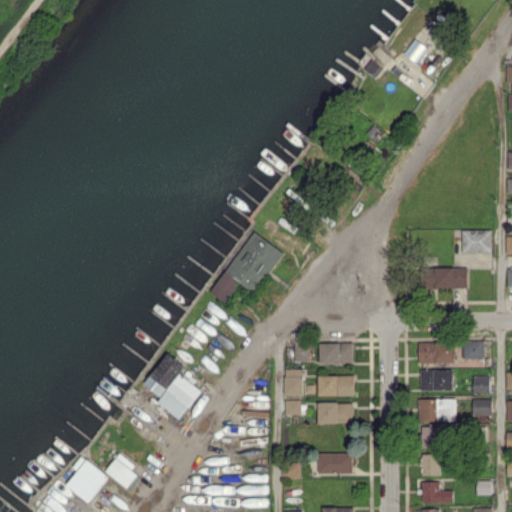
[(404,53),(418,62),(427,46),(413,38),(404,53)]
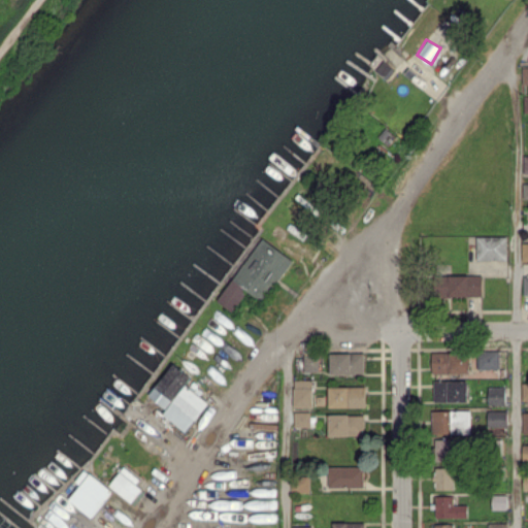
[(507,236),(477,236),(476,260),(507,260),(507,236)]
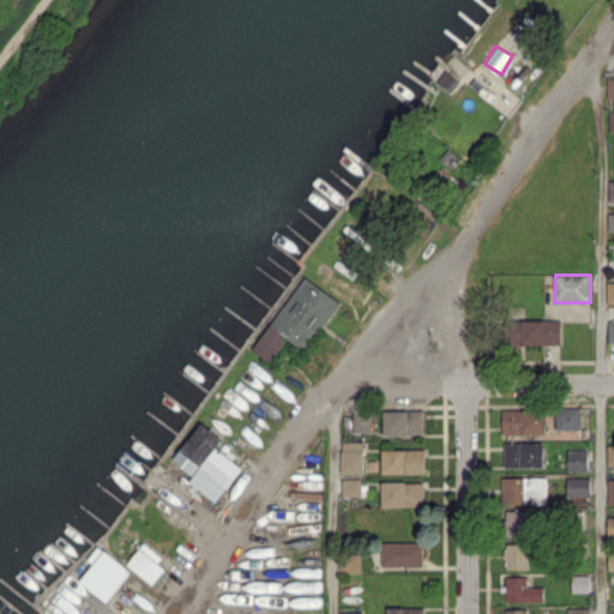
[(254,351),(271,362),(287,338),(307,351),(341,300),(304,276),(254,351)]
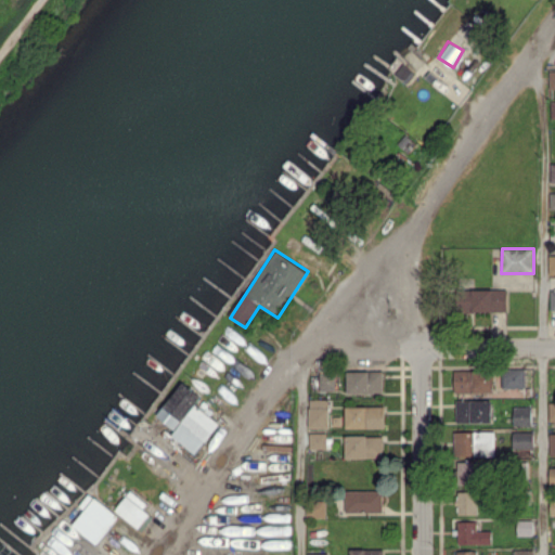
[(472,289),(472,298),(462,298),(462,311),(506,312),(507,289),(472,289)]
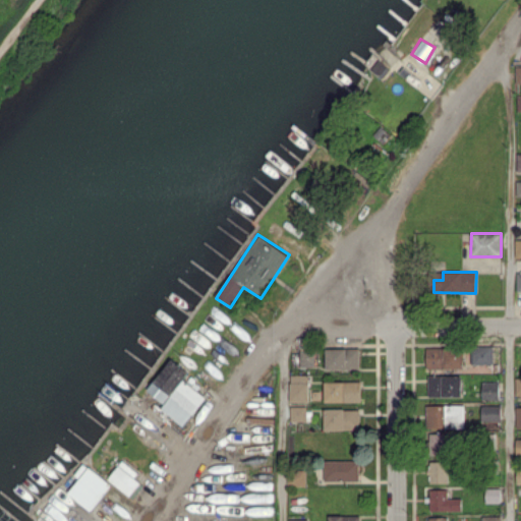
[(426,346),(426,368),(462,369),(462,347),(426,346)]
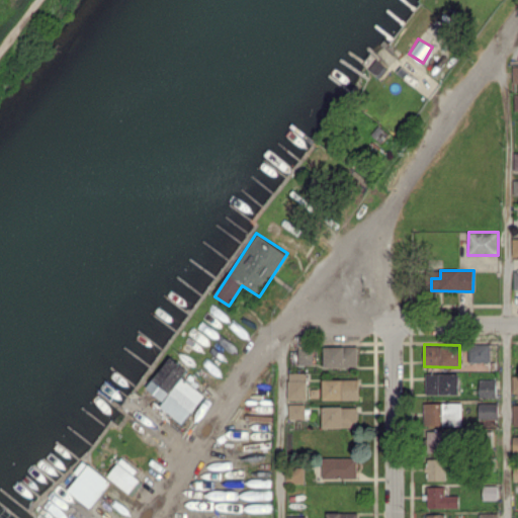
[(490,344),(468,344),(469,362),(491,362),(490,344)]
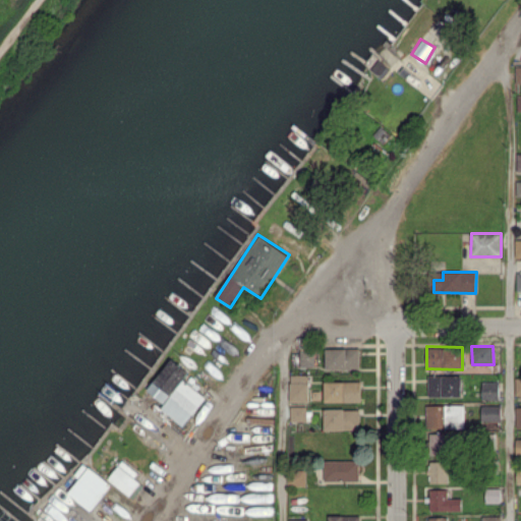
[(300,366),(314,366),(315,347),(300,347),(300,366)]
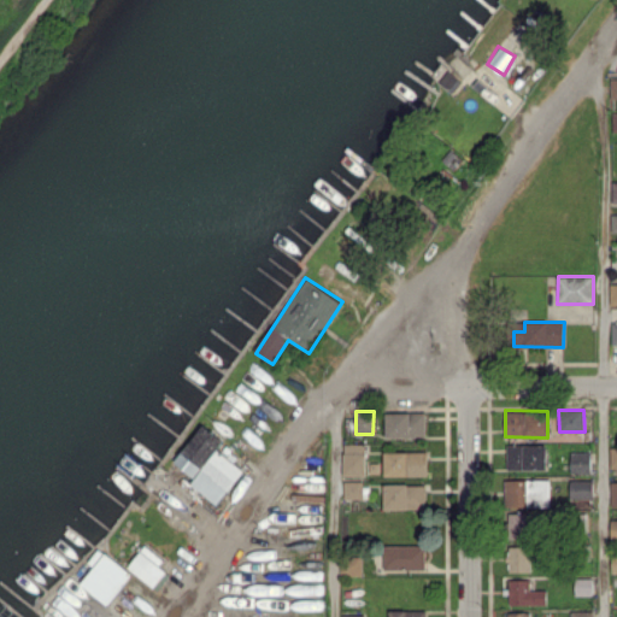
[(425,412),(386,412),(386,439),(425,438),(425,412)]
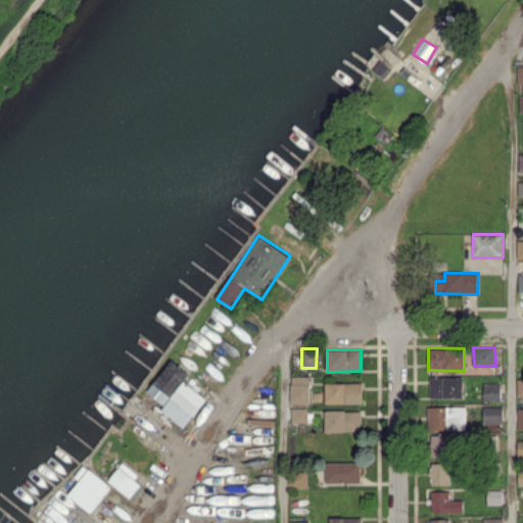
[(206,398),(183,381),(189,373),(171,360),(147,391),(165,405),(161,411),(185,428),(206,398)]
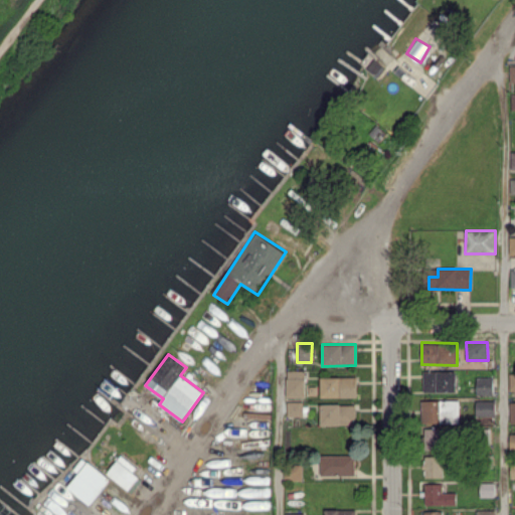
[(287,397),(305,397),(305,370),(287,371),(287,397)]
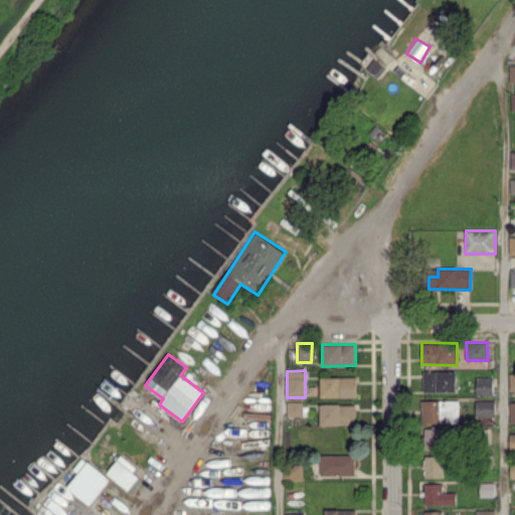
[(456,371),(423,371),(422,392),(456,392),(456,371)]
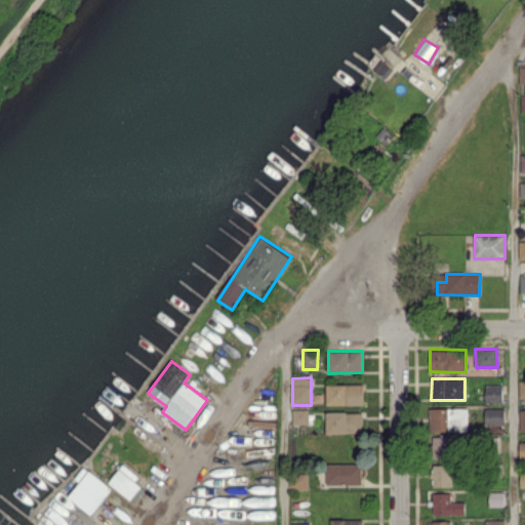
[(326,385),(327,406),(364,405),(364,384),(326,385)]
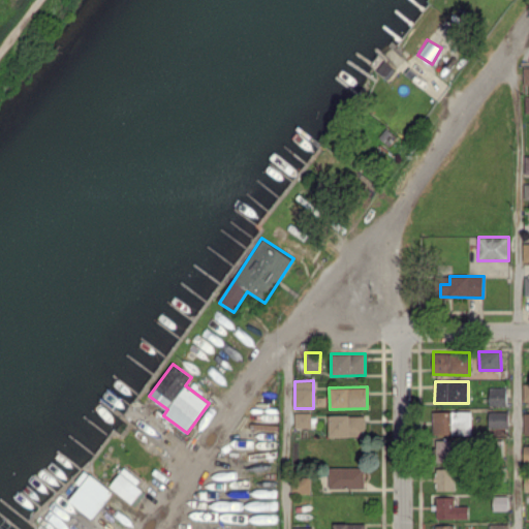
[(506,387),(489,389),(489,407),(506,406),(506,387)]
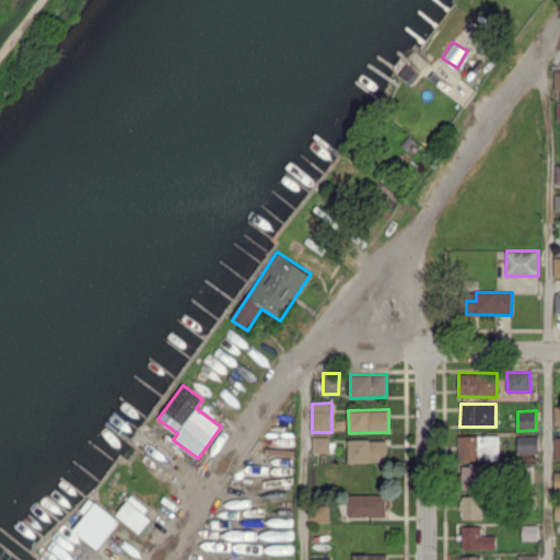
[(329,435),(312,435),(312,453),(329,453),(329,435)]
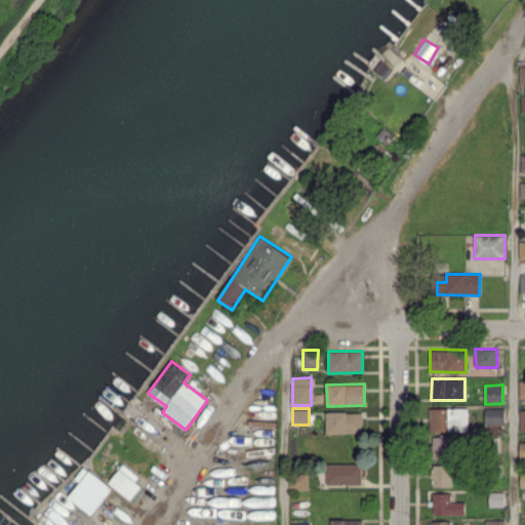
[(468,432),(468,408),(430,408),(430,432),(468,432)]
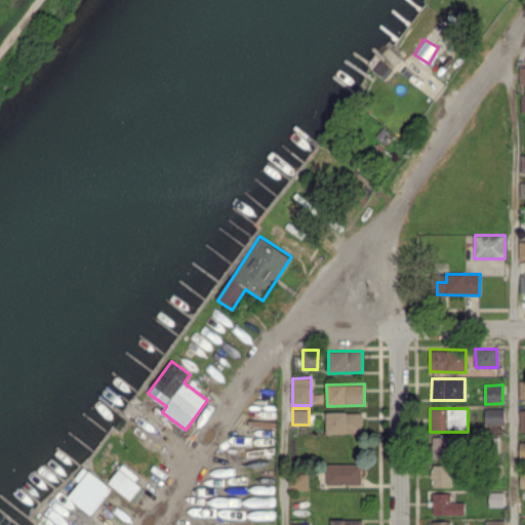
[(485,425),(505,425),(505,408),(485,408),(485,425)]
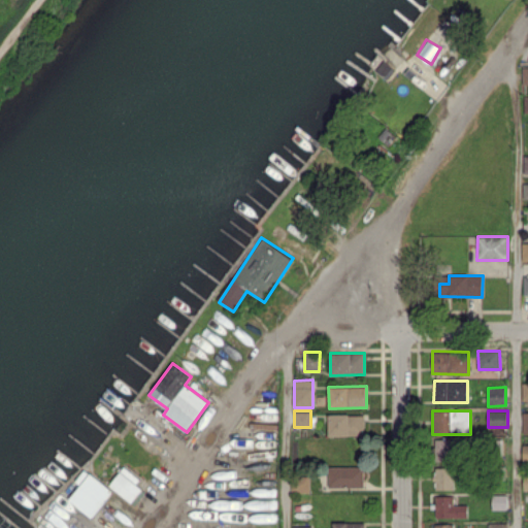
[(329,436),(364,435),(364,414),(328,415),(329,436)]
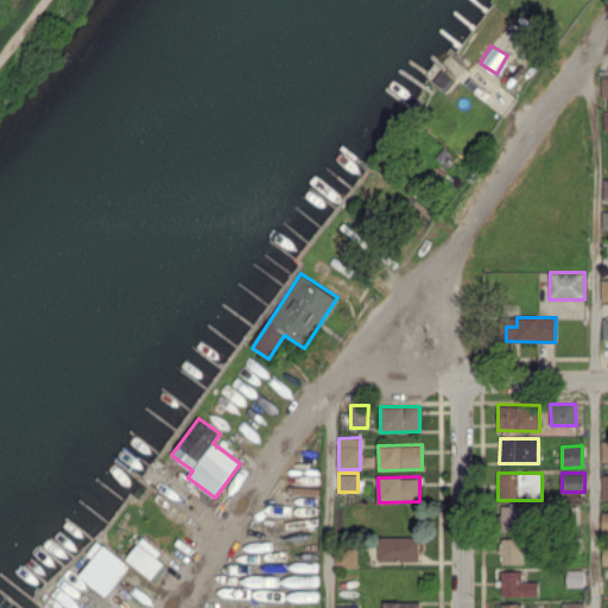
[(519,530),(518,505),(501,506),(502,531),(519,530)]
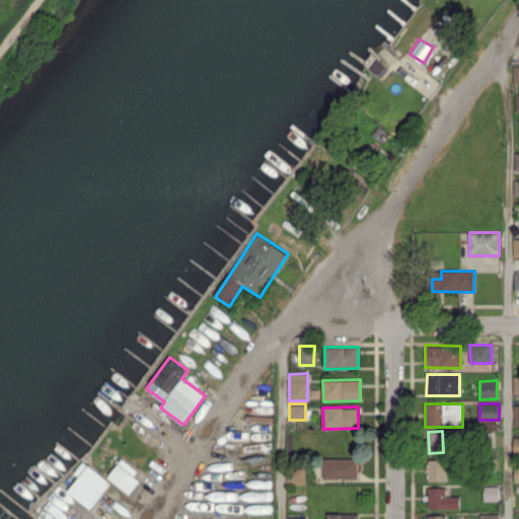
[(137,470),(123,458),(107,475),(128,494),(140,480),(133,474),(137,470)]
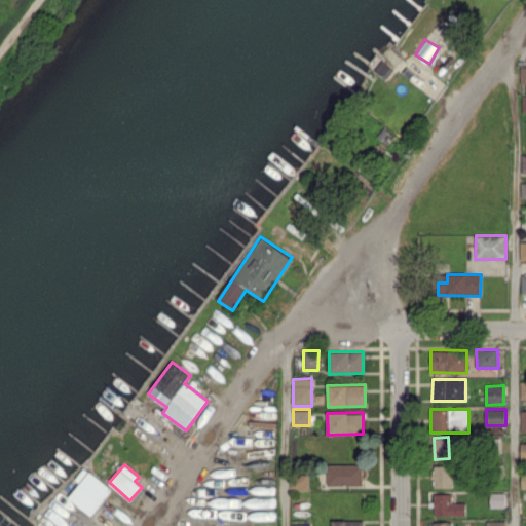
[(363,485),(363,464),(328,464),(328,485),(363,485)]
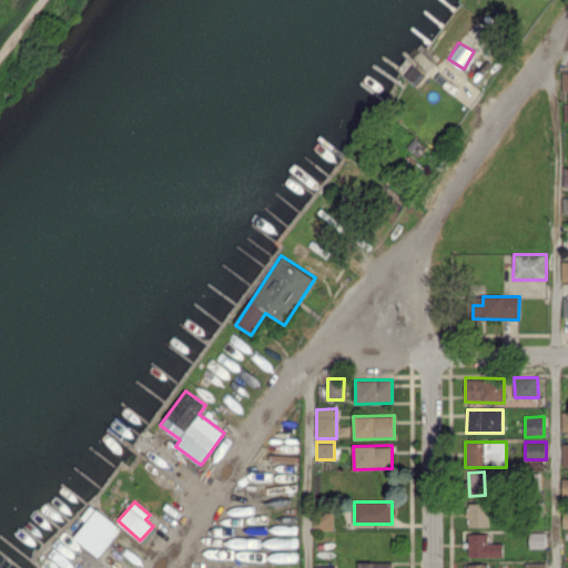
[(488,501),(468,501),(467,526),(487,526),(488,501)]
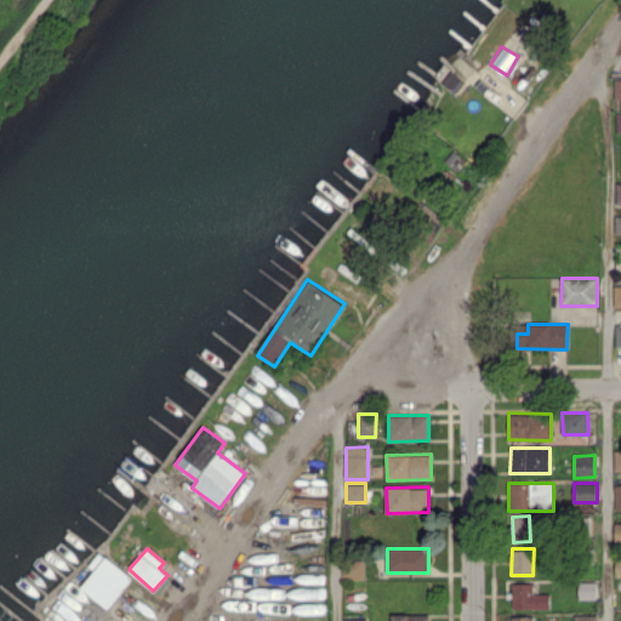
[(134,577),(107,556),(81,587),(108,609),(134,577)]
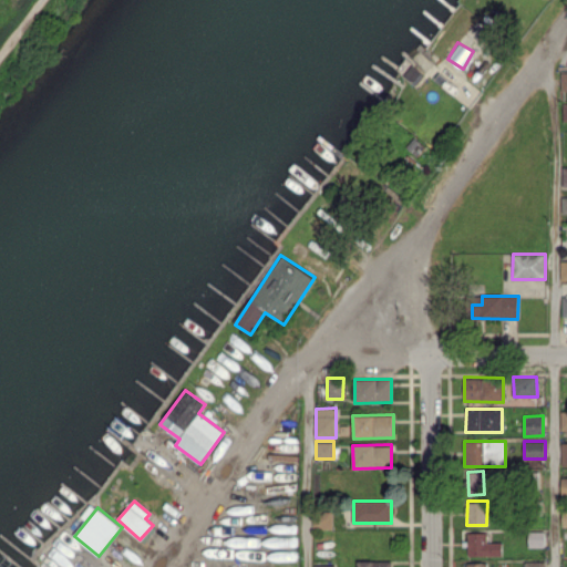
[(332,529),(333,509),(313,509),(312,529),(332,529)]
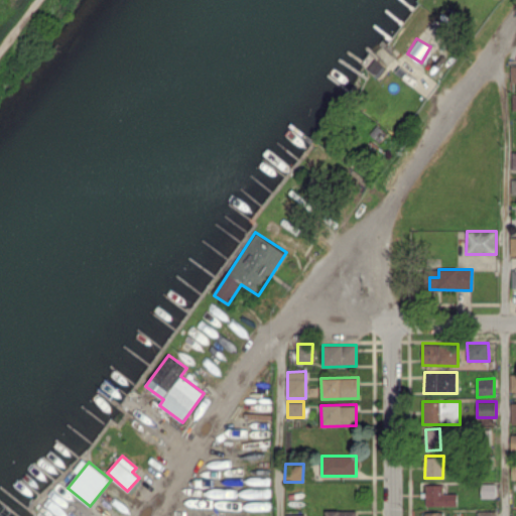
[(425,484),(426,507),(457,507),(457,493),(443,494),(443,484),(425,484)]
